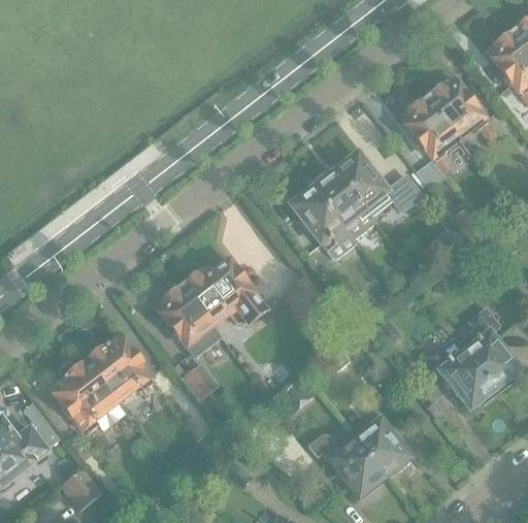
[(527,15),(518,23),(516,28),(514,31),(527,50),(527,15)]
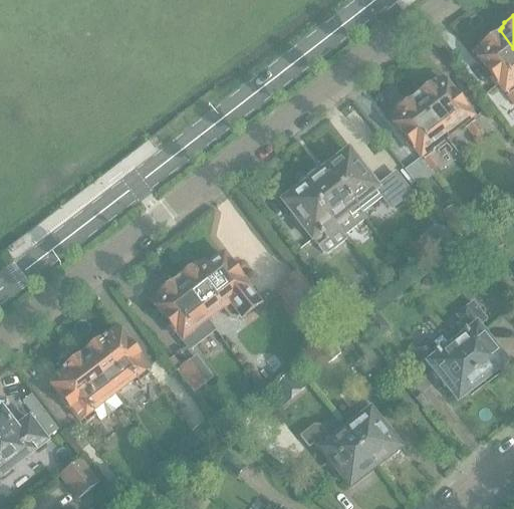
[(513,84),(512,83),(513,81),(513,48),(500,30),(497,32),(492,31),(483,38),(482,43),(475,49),(505,88),(505,89),(513,100),(513,99),(513,84)]
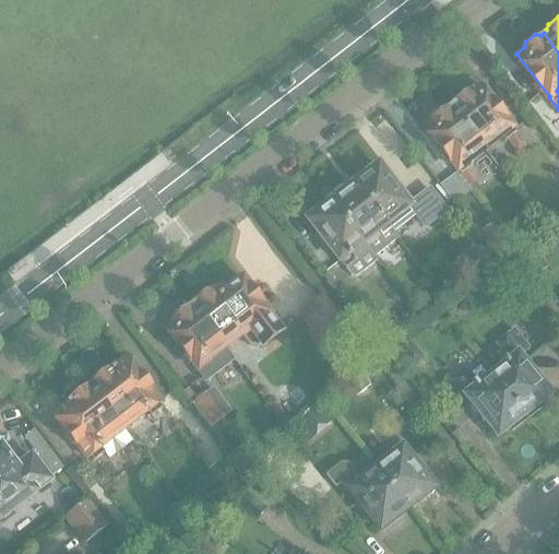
[(456,102),(453,104),(486,145),(502,133),(513,148),(524,139),(513,125),(480,83),(472,90),(466,86),(456,94),(456,102)]
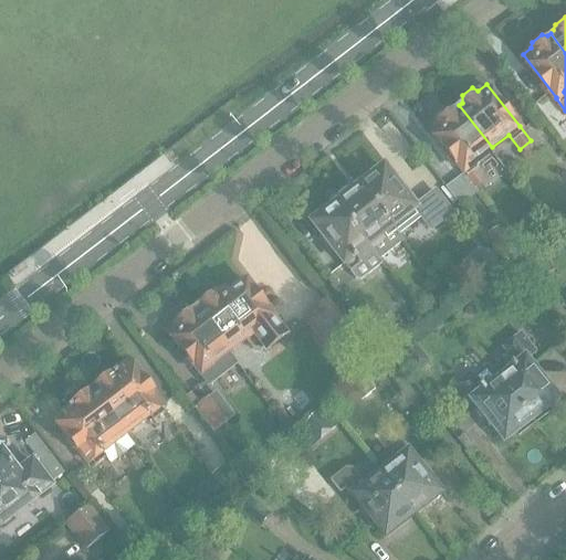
[(459,105),(456,107),(449,104),(438,113),(441,119),(431,126),(464,168),(492,147),(459,105)]
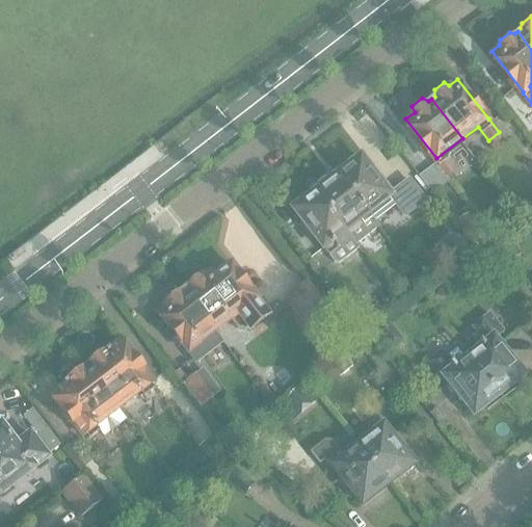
[(391,189),(379,175),(379,174),(371,162),(370,163),(362,153),(353,159),(353,158),(339,169),(373,214),(370,209),(382,200),(387,205),(390,206),(398,200),(405,210),(425,194),(410,175),(391,189)]
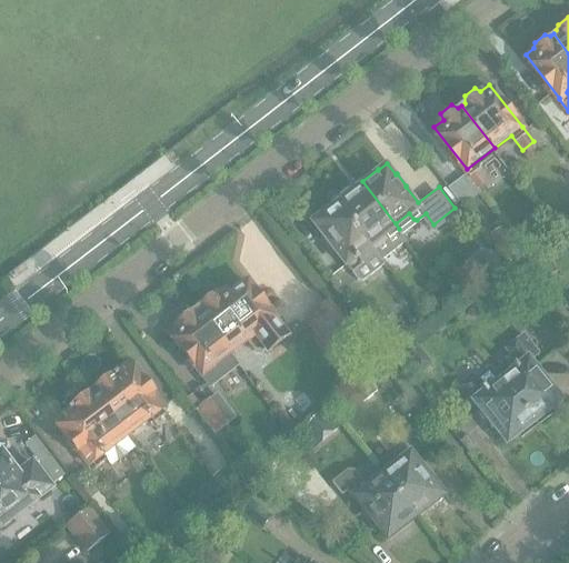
[(481,189),(478,184),(487,177),(479,167),(469,174),(466,170),(448,184),(463,203),(481,189)]
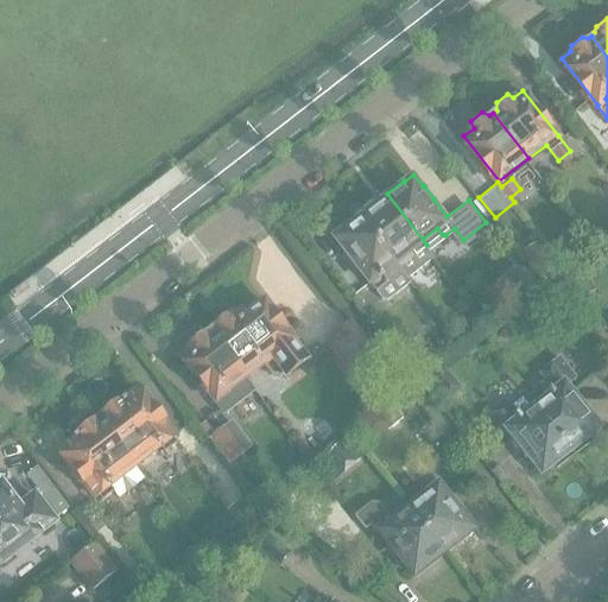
[(416,253),(426,245),(387,194),(381,198),(369,197),(361,203),(361,213),(397,259),(411,248),(416,253)]
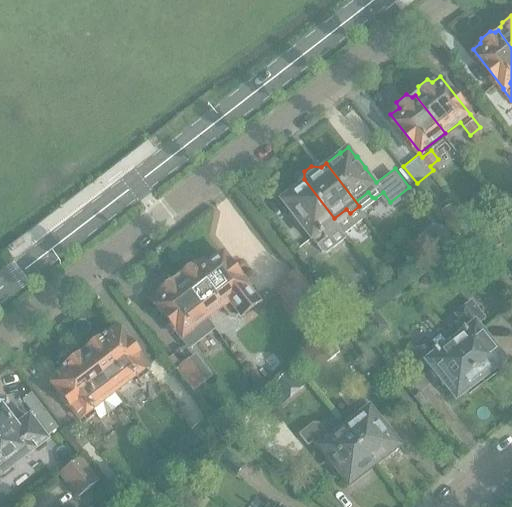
[(330,221),(334,218),(304,179),(304,180),(282,197),(289,207),(288,208),(307,232),(309,232),(324,252),(343,238),(330,221)]
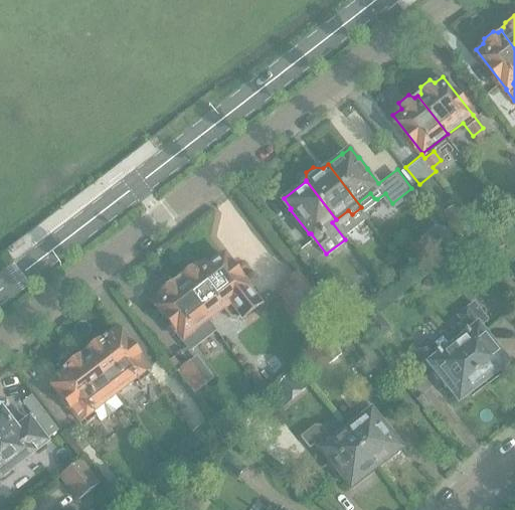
[(454,203),(443,212),(459,232),(470,223),(454,203)]
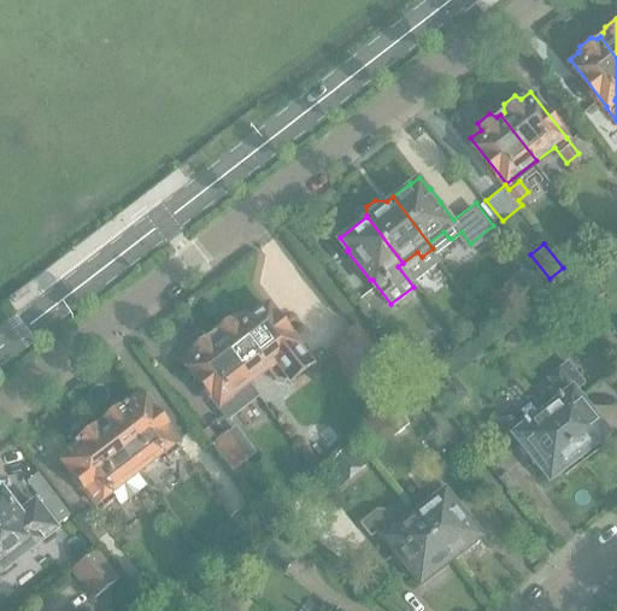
[(213,334),(248,381),(270,364),(282,380),(293,371),(281,356),(280,357),(244,310),(235,317),(229,313),(216,323),(216,332),(213,334)]
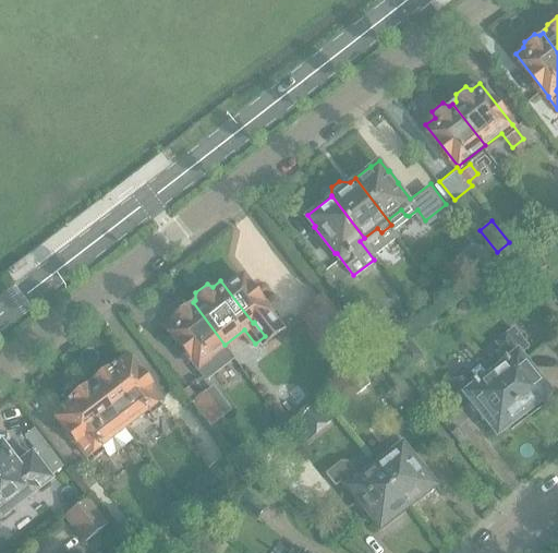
[(343,315),(327,295),(324,297),(325,298),(316,305),(316,304),(313,307),(314,308),(308,311),(307,319),(323,338),(332,338),(336,335),(339,338),(341,337),(332,326),(331,325),(343,315)]
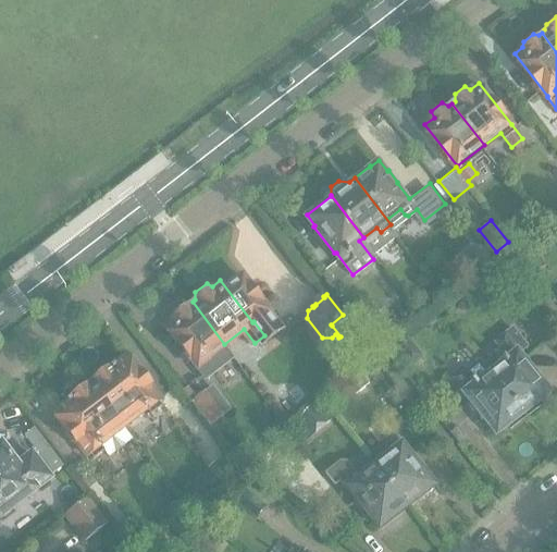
[(193,302),(189,304),(184,301),(172,309),(173,316),(165,321),(198,365),(197,365),(209,380),(219,372),(213,366),(215,365),(209,356),(224,344),(193,302)]
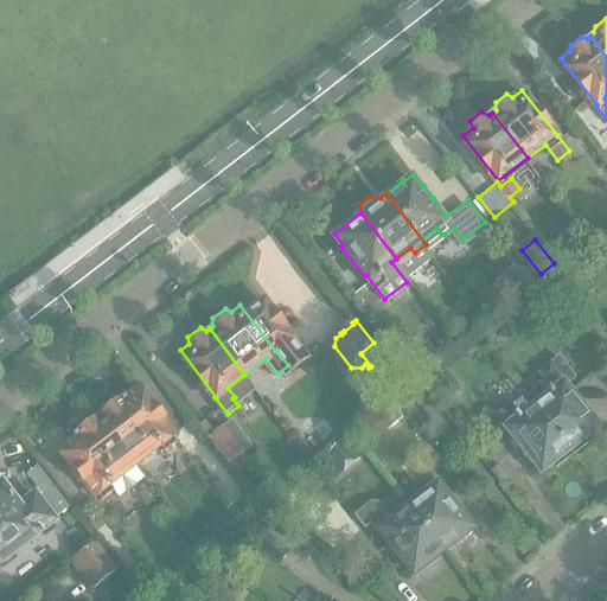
[(360,353),(362,355),(371,366),(384,356),(374,343),(360,353)]
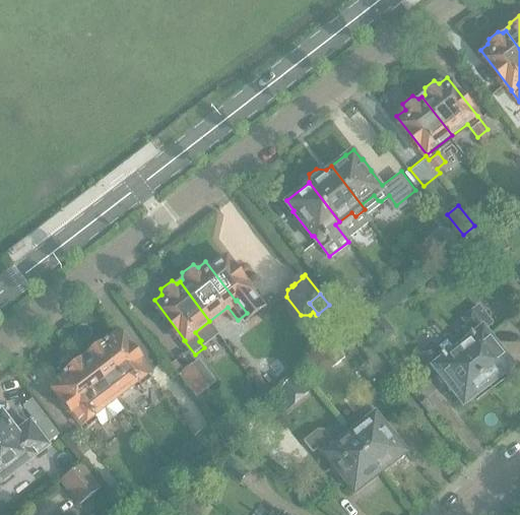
[(455,341),(493,389),(507,378),(504,374),(514,366),(496,341),(498,340),(471,308),(461,316),(466,322),(463,325),(468,331),(455,341)]
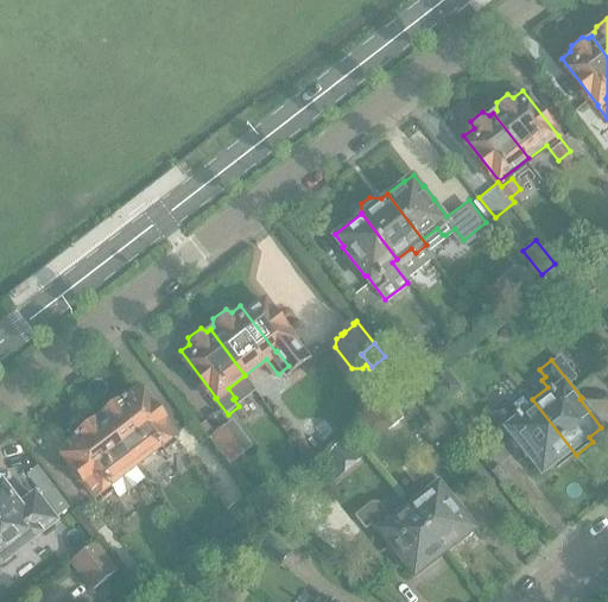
[(97,414),(144,475),(145,474),(137,463),(173,436),(176,433),(139,385),(120,398),(114,395),(101,405),(101,412),(97,414)]
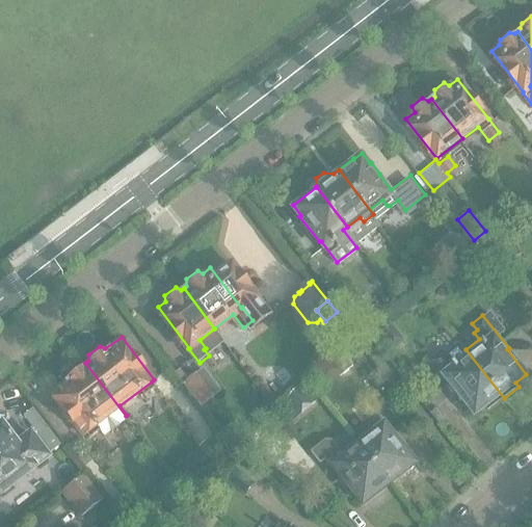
[(458,340),(443,352),(440,348),(428,358),(454,392),(457,390),(476,414),(486,405),(489,410),(504,398),(466,349),(458,340)]
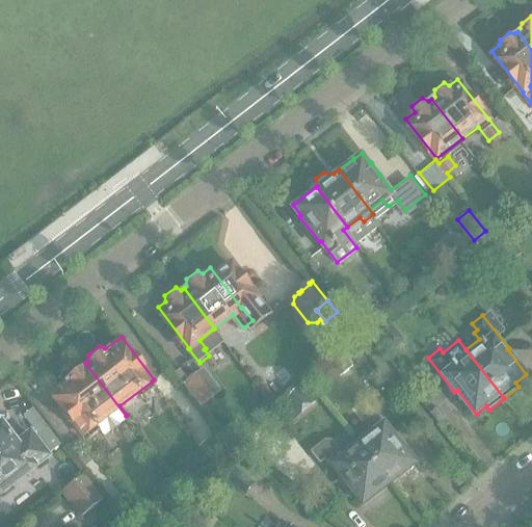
[(175,369),(202,402),(223,386),(206,362),(201,366),(196,366),(195,370),(188,376),(180,365),(175,369)]
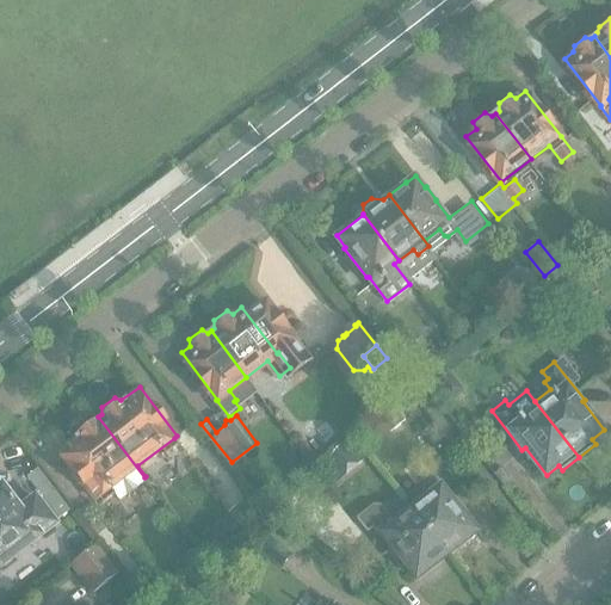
[(144,477),(98,417),(96,419),(90,417),(78,426),(76,434),(59,448),(98,498),(102,495),(100,494),(111,486),(119,497),(144,477)]
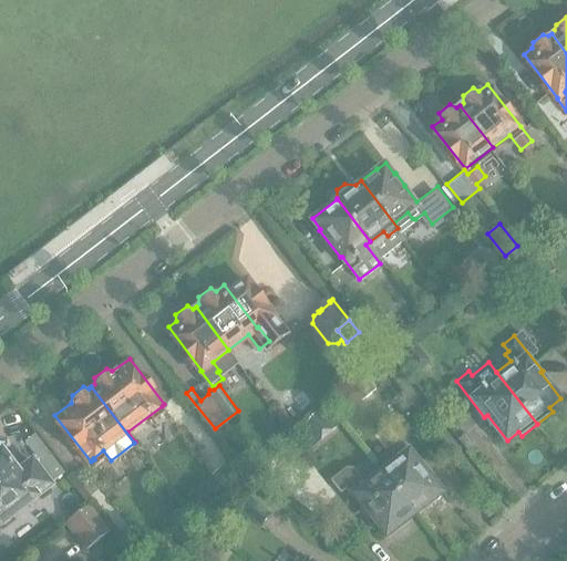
[(341,421),(323,401),(295,425),(311,446),(341,421)]
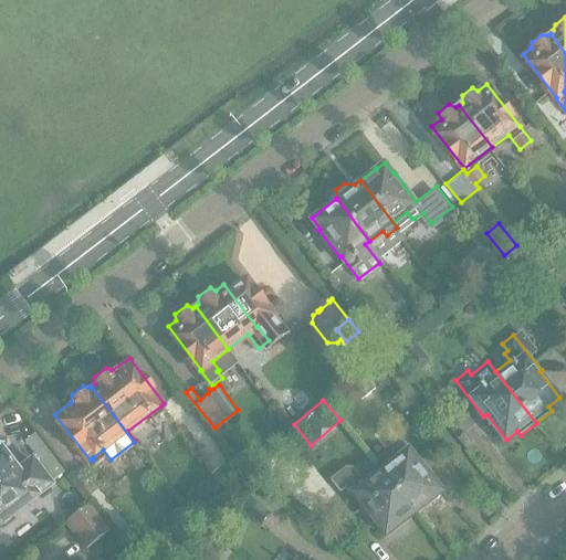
[(398,440),(386,448),(392,457),(395,455),(396,457),(380,469),(413,511),(441,489),(402,440),(400,441),(398,440)]
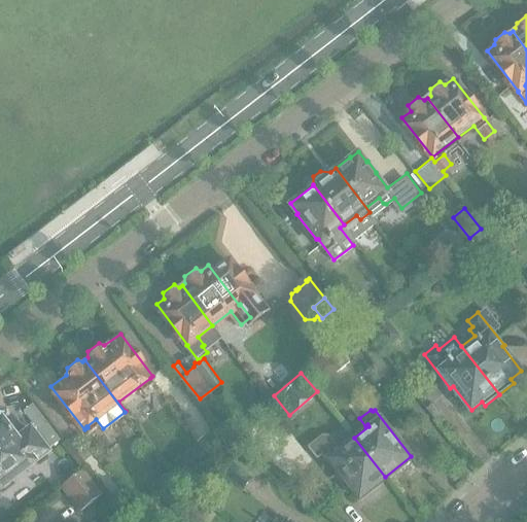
[(261,413),(253,423),(274,439),(282,428),(261,413)]
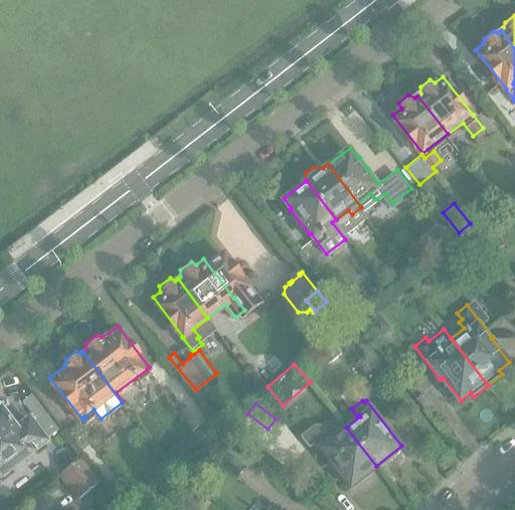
[(57,427),(44,408),(35,416),(48,434),(57,427)]
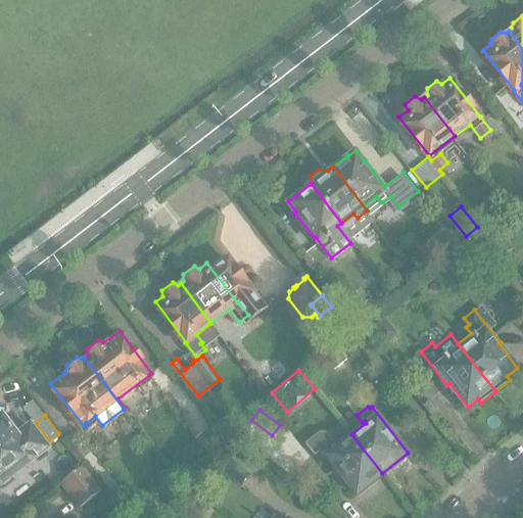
[(4,420),(2,419),(1,418),(0,418),(0,479),(36,453),(45,444),(27,421),(13,431),(4,420)]
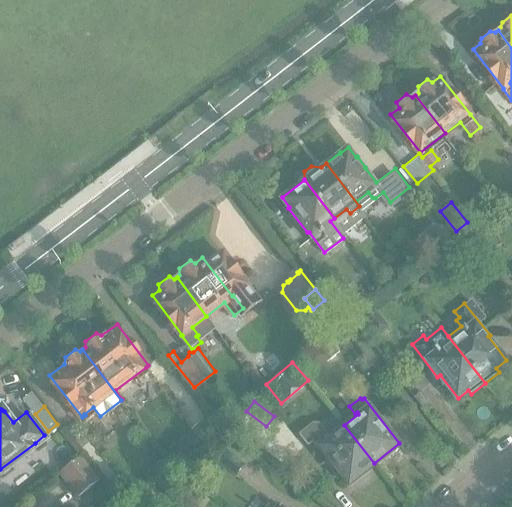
[(192,426),(208,447),(220,438),(204,417),(192,426)]
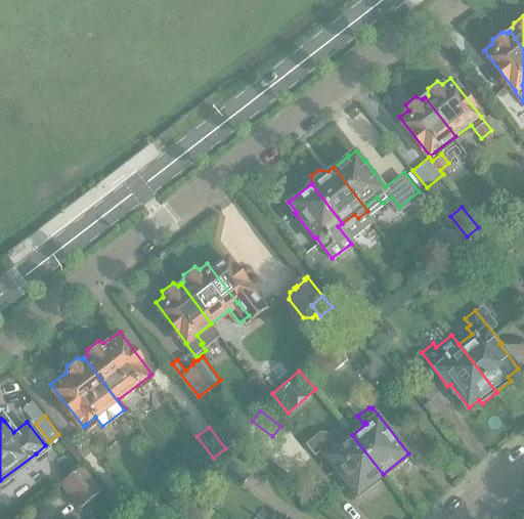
[(368,485),(383,474),(352,435),(326,455),(354,490),(365,481),(368,485)]
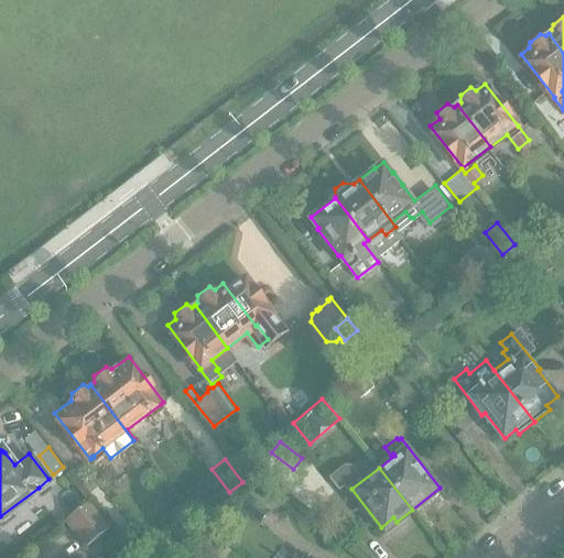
[(88,499),(66,516),(86,543),(109,525),(88,499)]
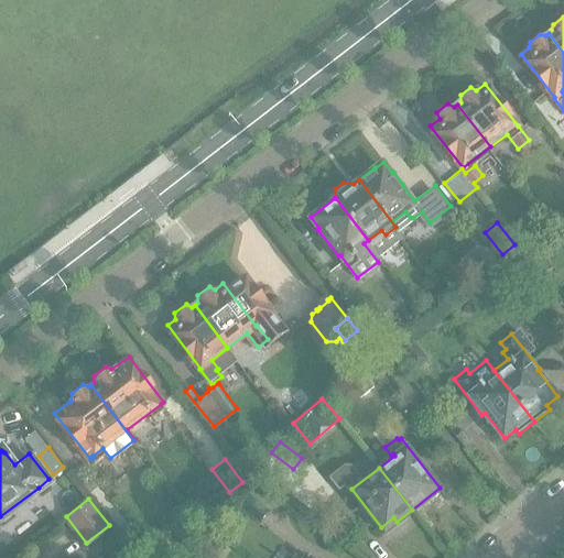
[(213,525),(204,538),(214,546),(224,533),(213,525)]
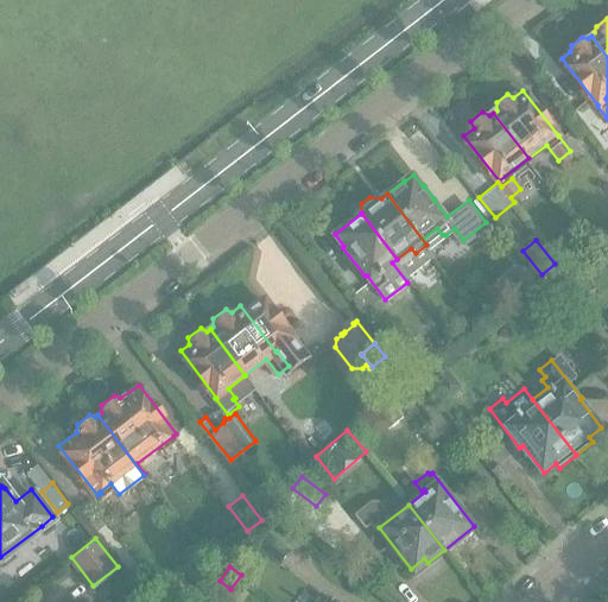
[(334,601),(331,600),(321,591),(311,601),(334,601)]
